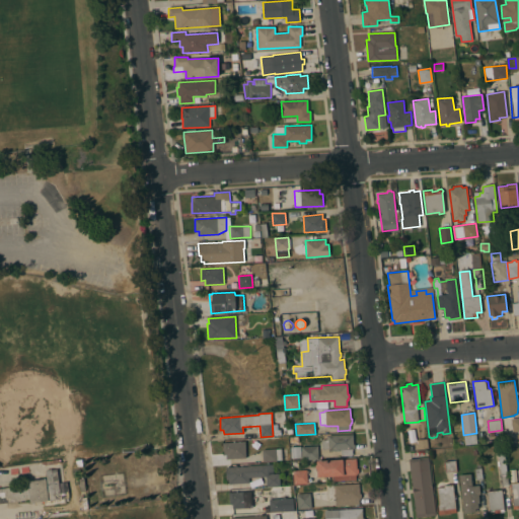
[(353,434),(354,444),(355,444),(355,448),(354,448),(354,449),(353,450),(353,455),(341,455),(341,450),(328,451),(328,449),(321,449),(321,439),(326,439),(326,437),(328,437),(328,435),(353,434)]
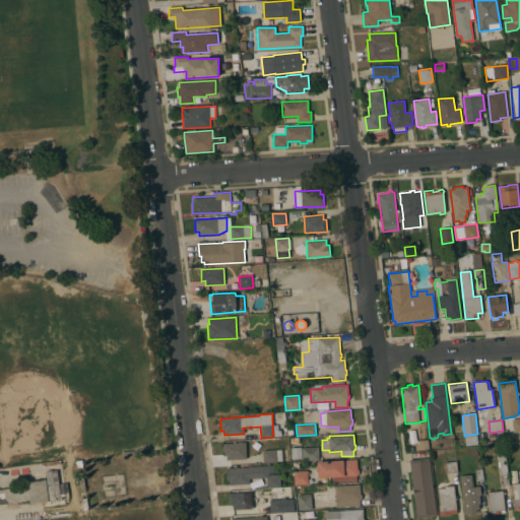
[(466,446),(465,437),(476,435),(477,444),(466,446)]
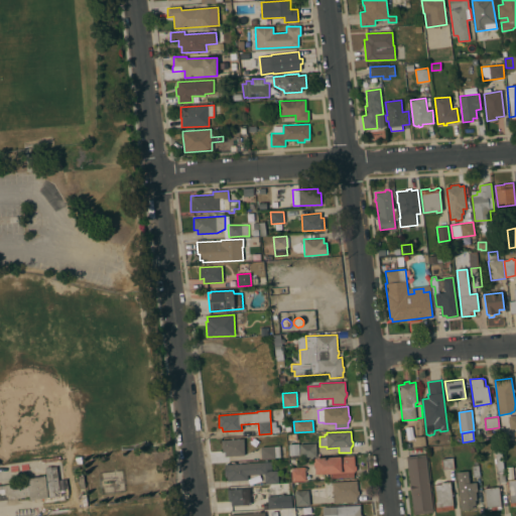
[(424,436),(425,445),(413,446),(412,441),(415,441),(415,437),(424,436)]
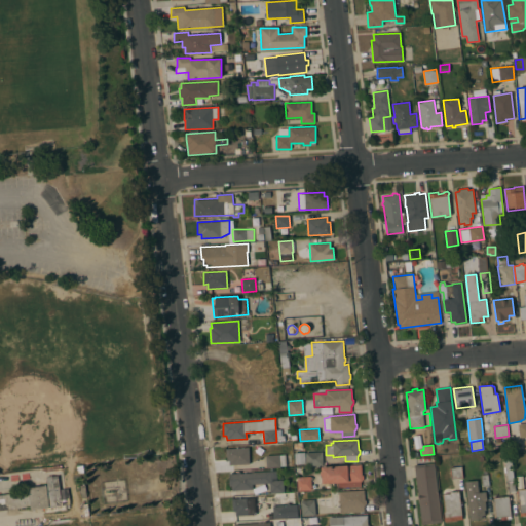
[(249,447),(250,464),(229,465),(229,460),(226,460),(226,448),(249,447)]
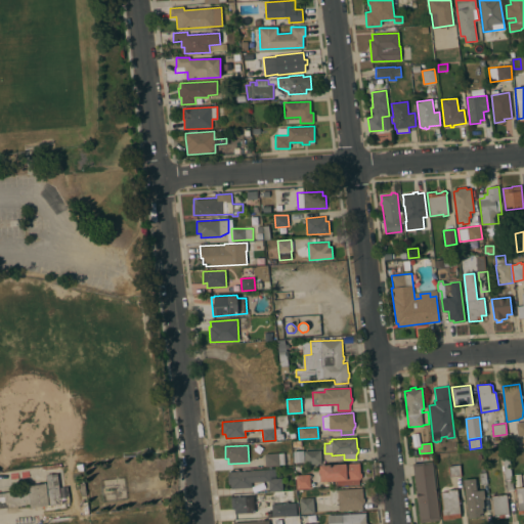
[(304,462),(294,463),(294,450),(303,450),(304,461),(304,462)]
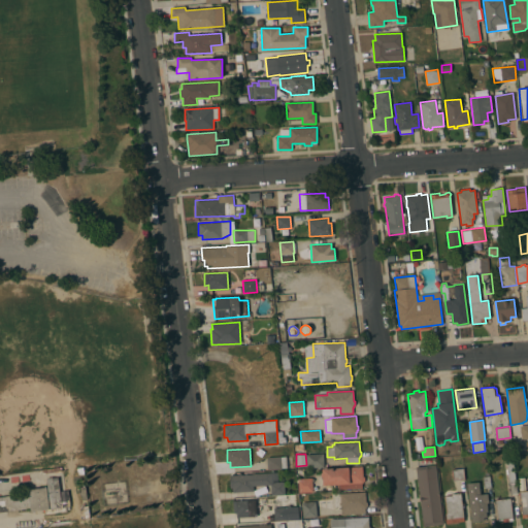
[(324,454),(324,467),(307,468),(306,455),(324,454)]
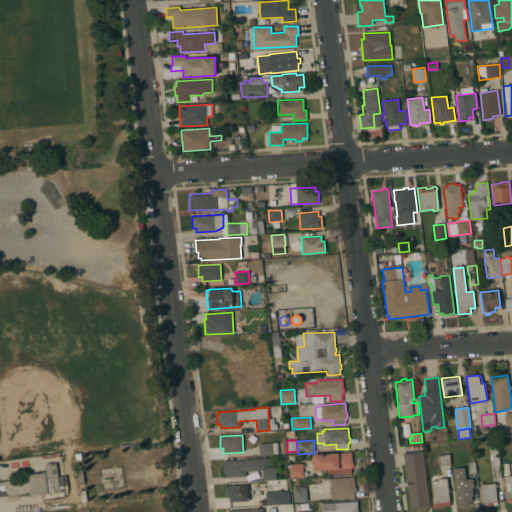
[(259,443),(272,442),(272,443),(278,443),(279,454),(273,454),(259,455),(259,443)]
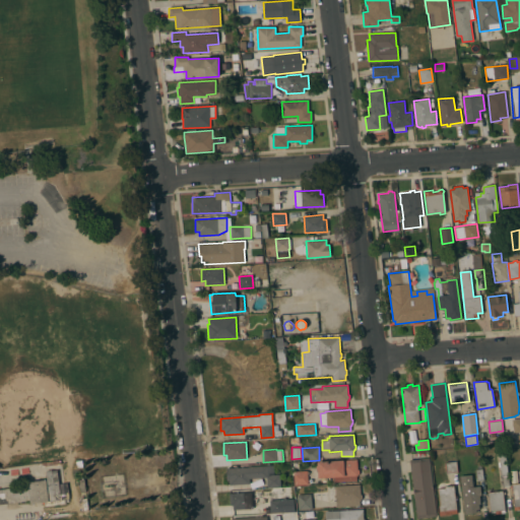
[(510,484),(503,485),(499,452),(505,451),(510,484)]
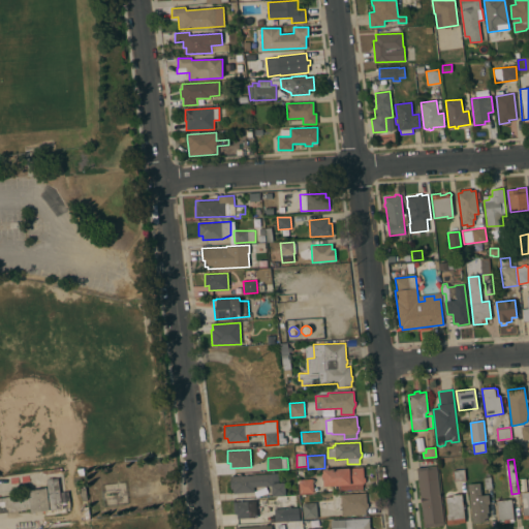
[(444,525),(425,527),(416,468),(437,465),(444,525)]
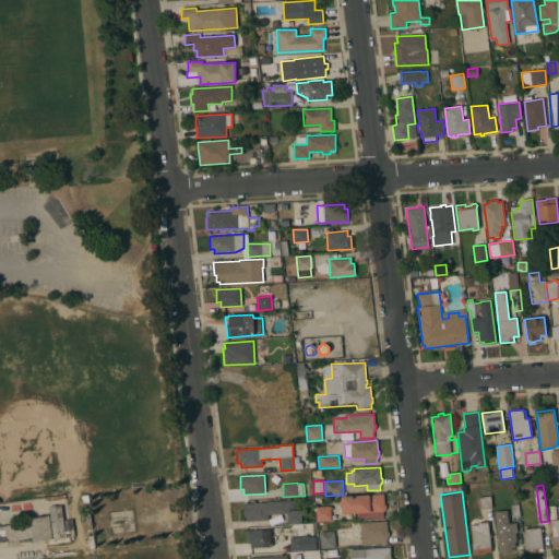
[(383,494),(384,504),(387,504),(387,509),(384,510),(384,511),(383,511),(383,516),(358,519),(358,513),(342,513),(342,506),(341,506),(340,501),(342,501),(341,496),(383,494)]
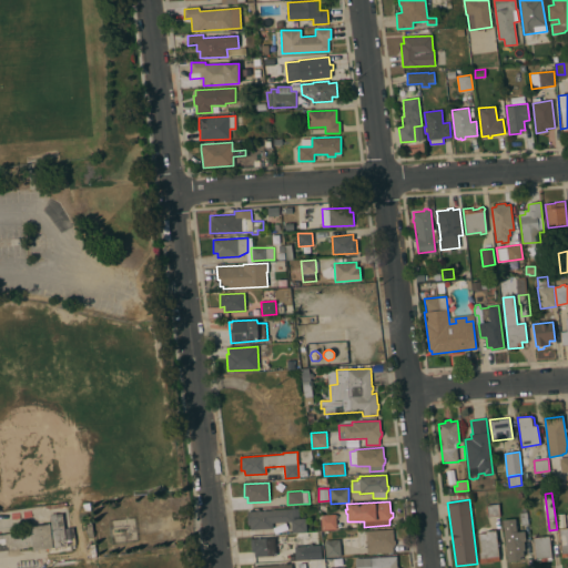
[(488,517),(486,505),(498,504),(499,516),(488,517)]
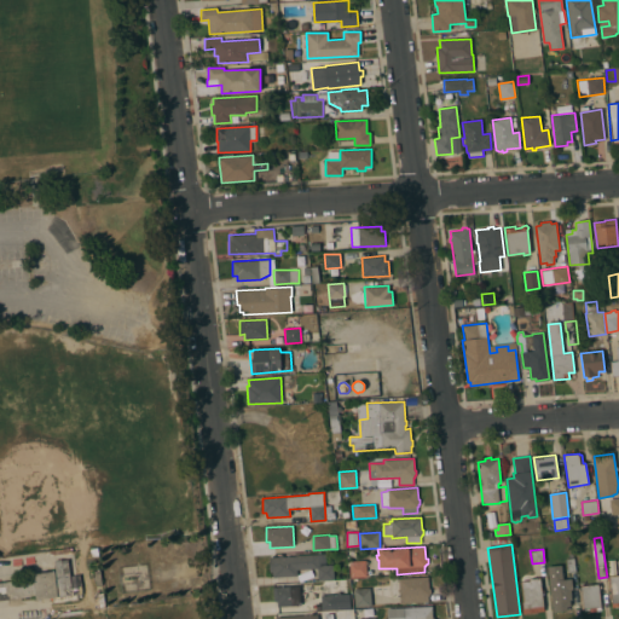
[(318,580),(317,568),(300,570),(300,572),(298,572),(298,576),(273,577),(273,572),(270,572),(270,557),(295,556),(295,555),(323,554),(323,555),(325,555),(327,565),(334,565),(334,579),(318,580)]
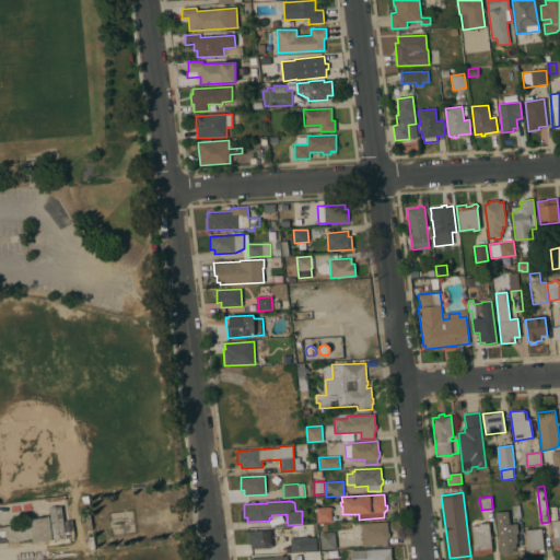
[(72,520),(74,533),(66,534),(66,537),(54,538),(49,508),(61,506),(63,521),(72,520)]
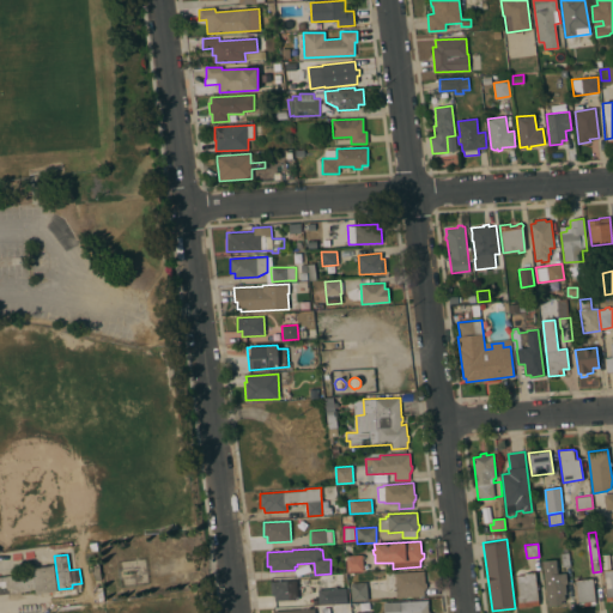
[(347,572),(346,556),(363,554),(364,571),(347,572)]
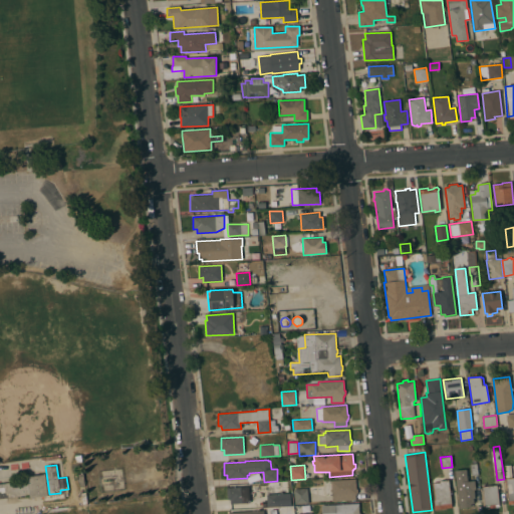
[(456,471),(465,470),(467,482),(474,481),(475,489),(473,489),(474,497),(473,497),(474,503),(469,503),(469,506),(460,507),(456,471)]
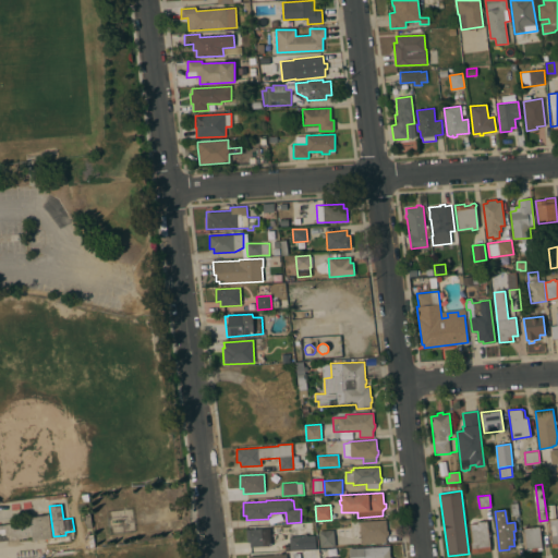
[(0,524),(29,521),(29,517),(49,514),(52,537),(33,541),(32,537),(0,541),(0,524)]
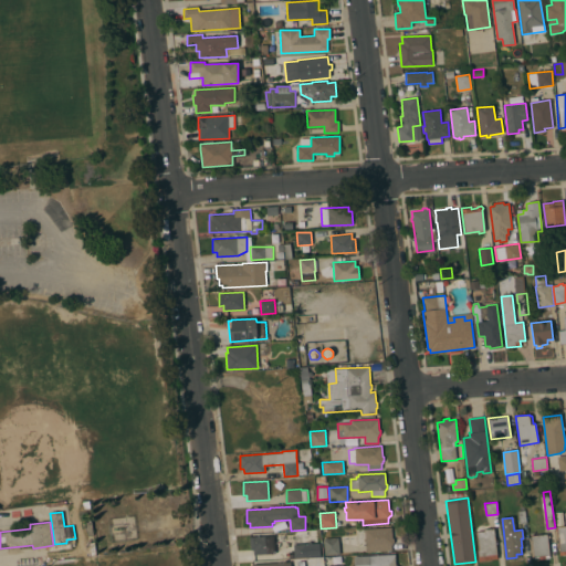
[(358,552),(357,530),(391,527),(391,538),(394,538),(394,543),(392,543),(392,544),(391,544),(391,551),(358,552)]
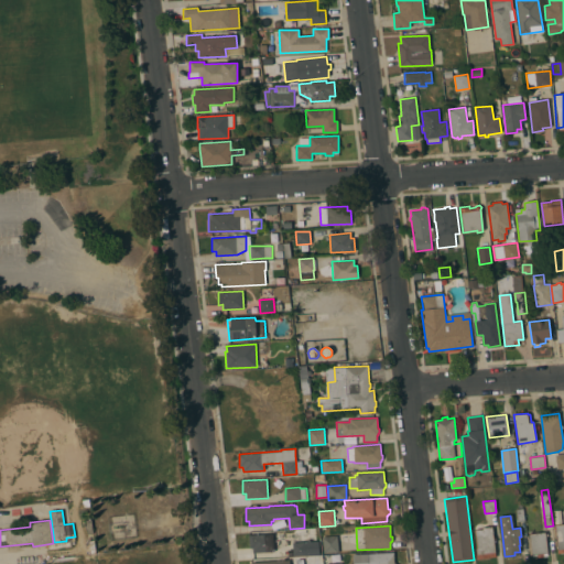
[(496,557),(477,560),(476,549),(477,549),(475,530),(483,529),(483,528),(492,527),(496,557)]
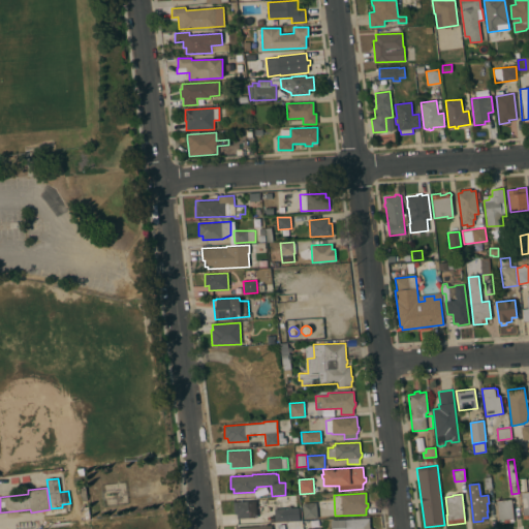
[(496,501),(511,499),(514,522),(504,523),(504,521),(500,522),(500,521),(499,521),(496,501)]
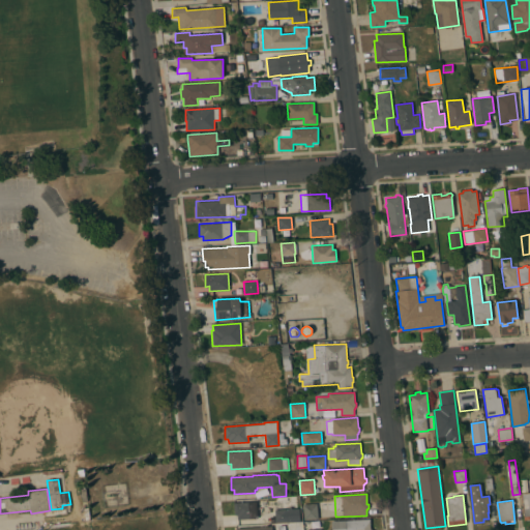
[(258,518),(238,519),(238,514),(235,514),(234,502),(257,501),(257,511),(258,518)]
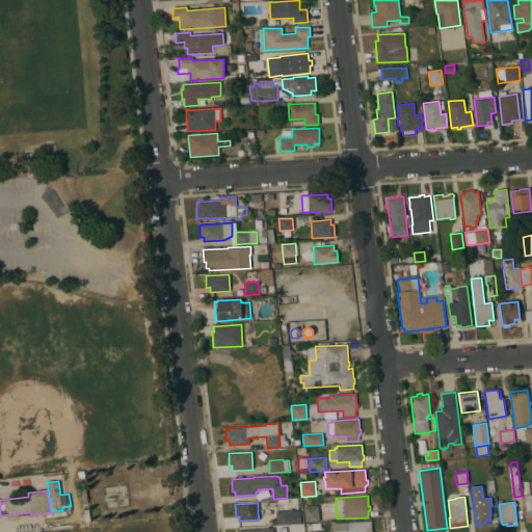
[(306,522),(304,506),(318,505),(319,521),(306,522)]
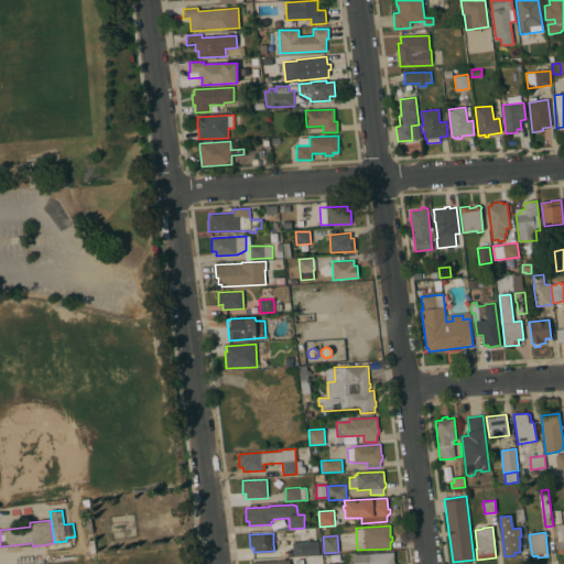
[(306,540),(311,539),(311,541),(318,541),(320,554),(293,555),(293,542),(306,542),(306,540)]
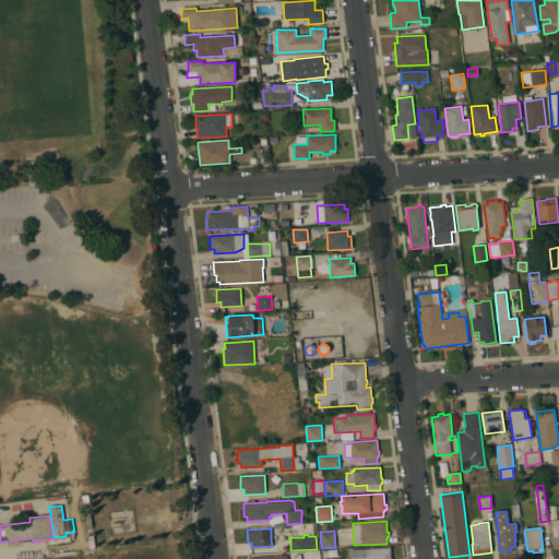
[(349,558),(349,549),(390,547),(391,558),(392,558),(349,558)]
